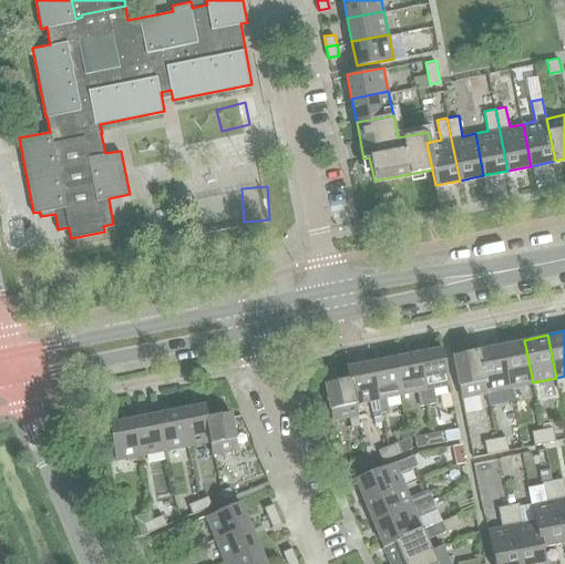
[(533,382),(524,340),(501,345),(509,387),(533,382)]
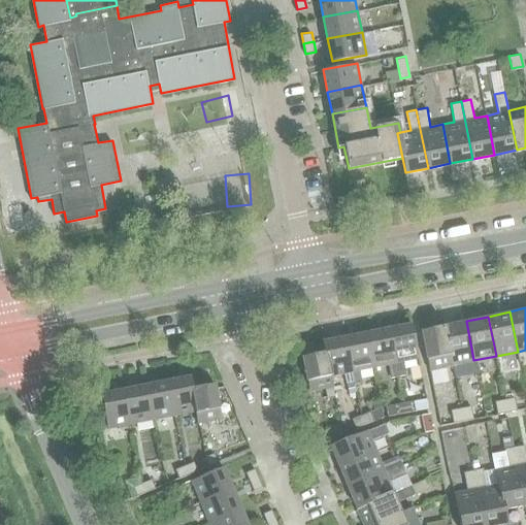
[(473,360),(466,321),(444,325),(452,364),(473,360)]
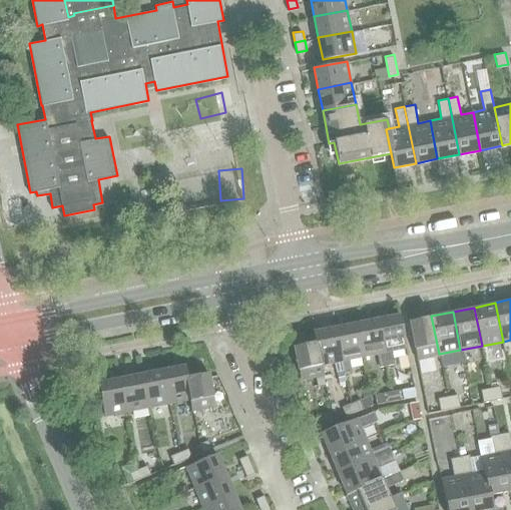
[(395,363),(392,350),(407,347),(400,314),(378,318),(387,364),(395,363)]
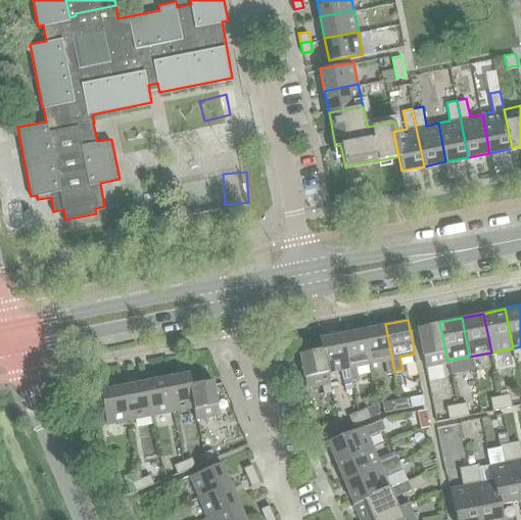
[(447,361),(439,322),(418,326),(426,366),(447,361)]
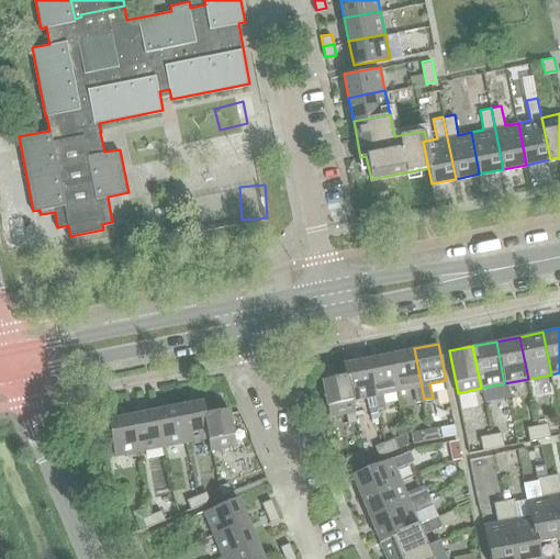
[(424,399),(414,348),(391,354),(399,390),(415,387),(417,400),(424,399)]
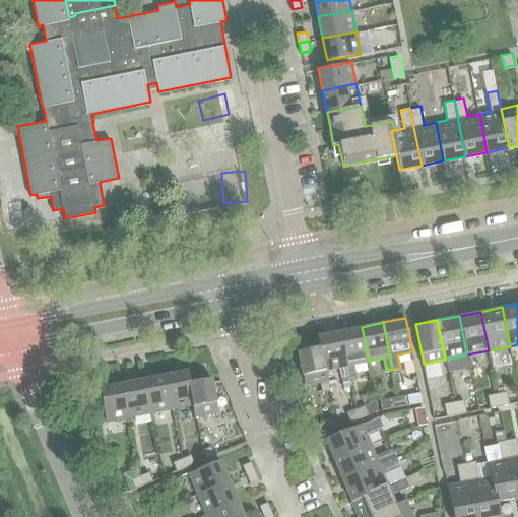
[(369,361),(362,327),(340,331),(346,365),(369,361)]
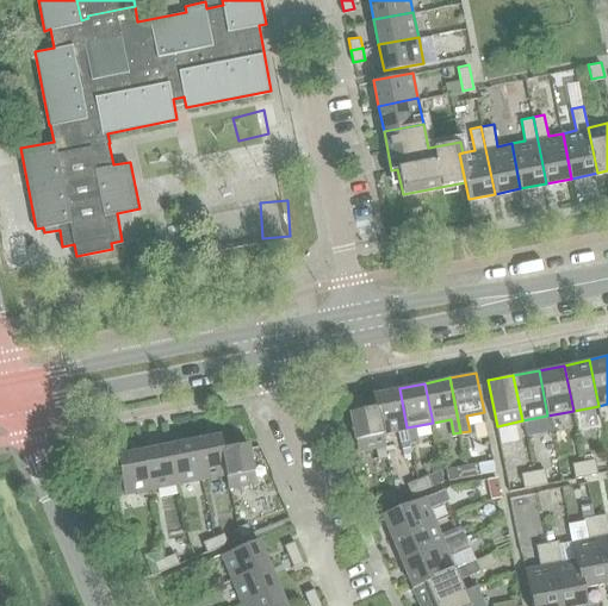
[(407,428),(399,388),(373,393),(376,406),(377,405),(382,432),(383,432),(399,429),(402,439),(409,438),(407,428)]
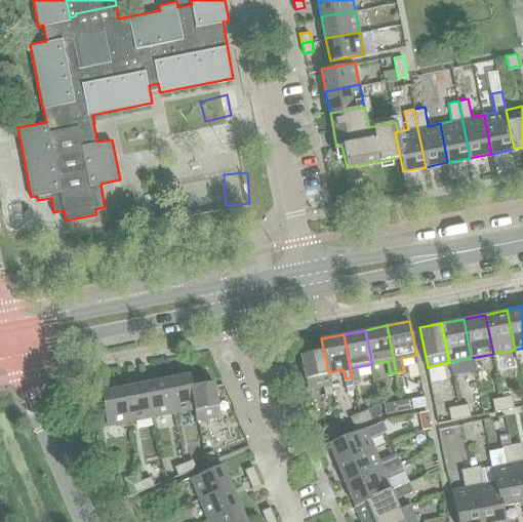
[(333,392),(329,372),(328,372),(324,349),(323,350),(300,354),(308,388),(324,385),(326,394),(333,392)]
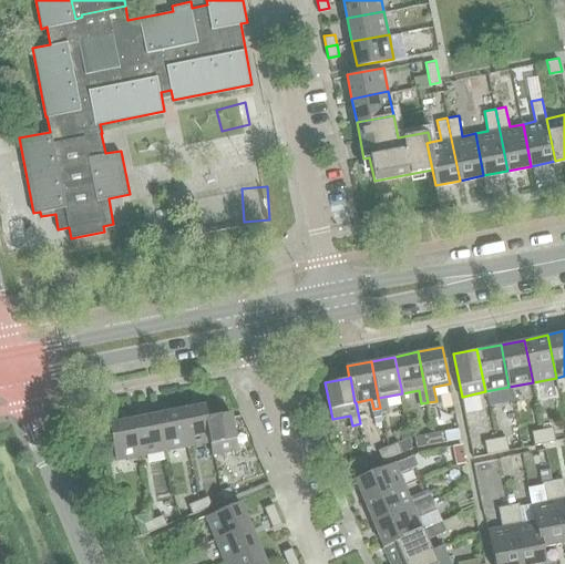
[(187,444),(209,440),(212,440),(206,417),(207,416),(205,403),(181,408),(187,444)]
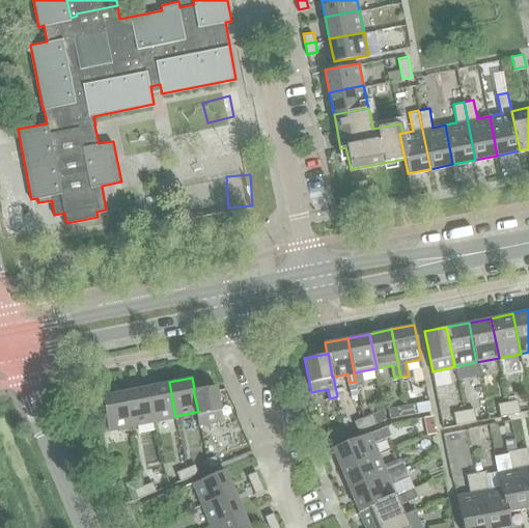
[(154,420),(175,416),(169,382),(146,386),(154,420)]
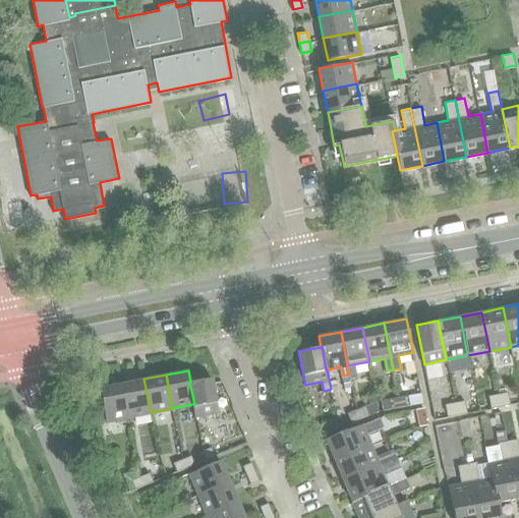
[(349,375),(343,376),(345,388),(351,386),(349,375)]
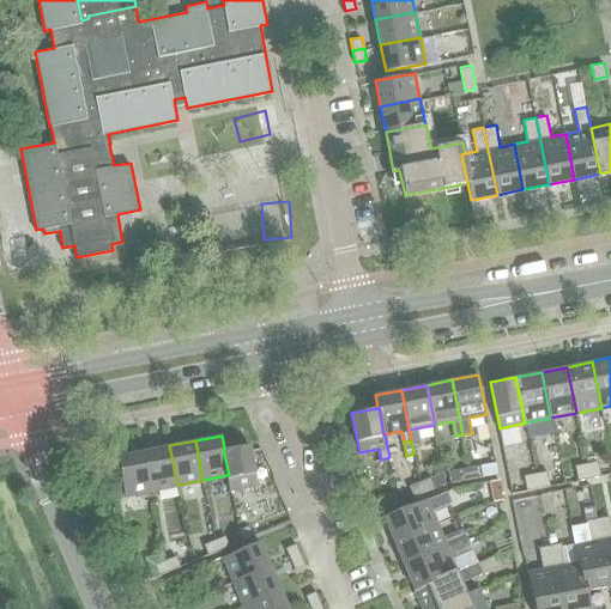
[(250,444),(224,449),(223,450),(229,475),(227,475),(230,489),(258,483),(250,444)]
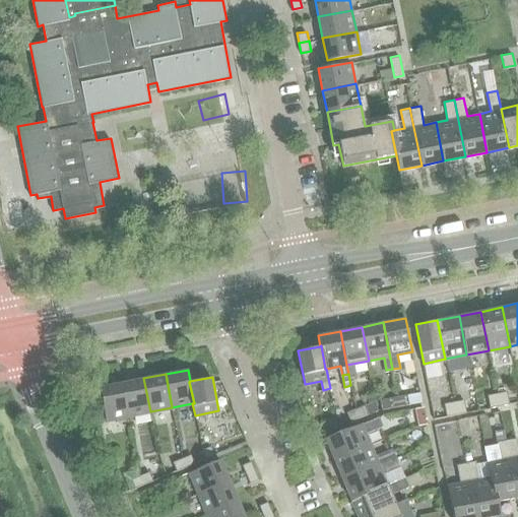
[(129,416),(150,411),(143,378),(122,383),(129,416)]
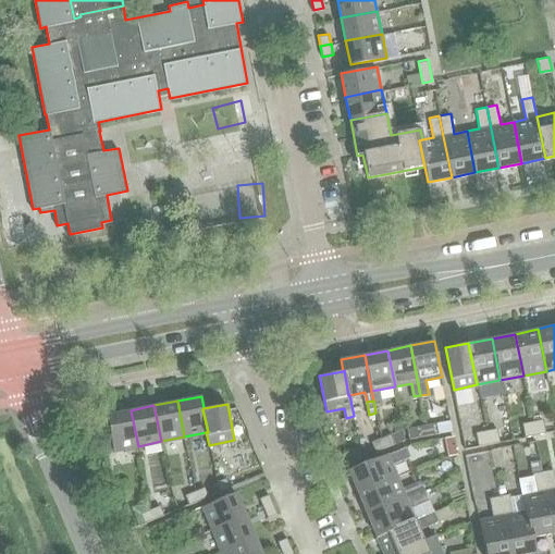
[(114,451),(138,446),(131,410),(107,415),(114,451)]
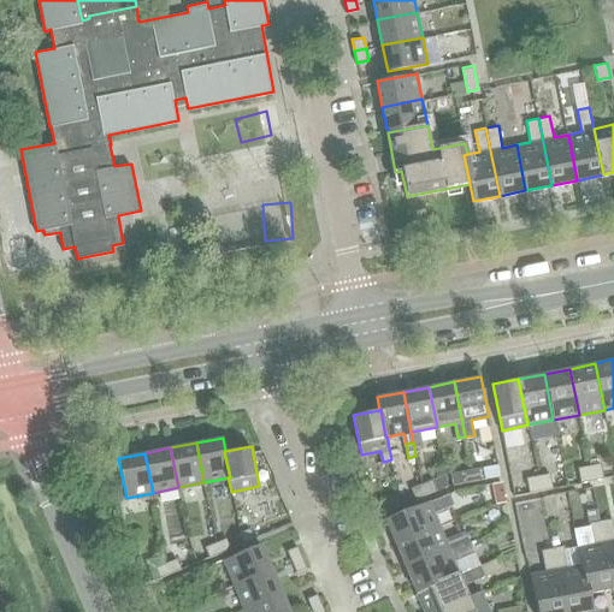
[(602,462),(590,464),(592,479),(604,477),(602,462)]
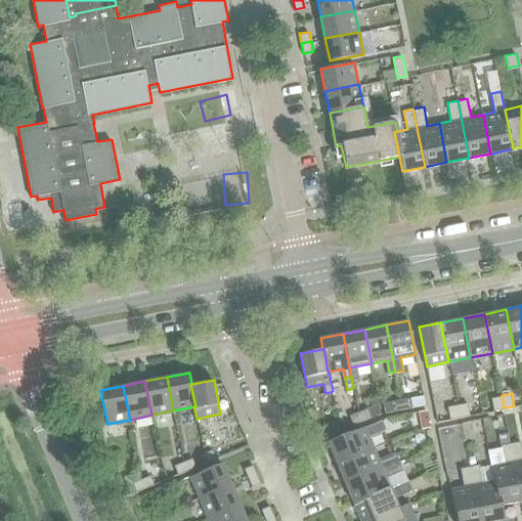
[(425,394),(416,396),(418,405),(426,403),(425,394)]
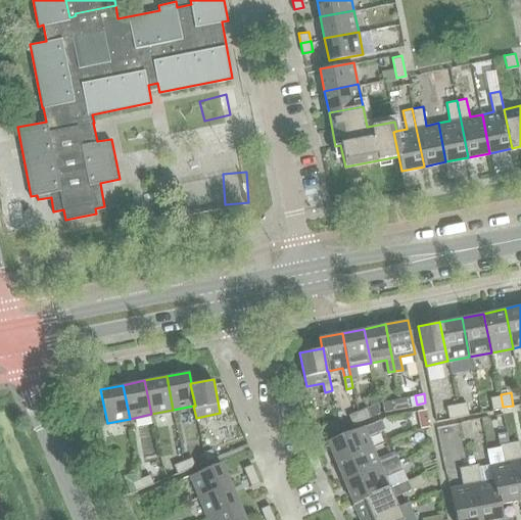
[(503,407),(501,394),(490,396),(492,409),(503,407)]
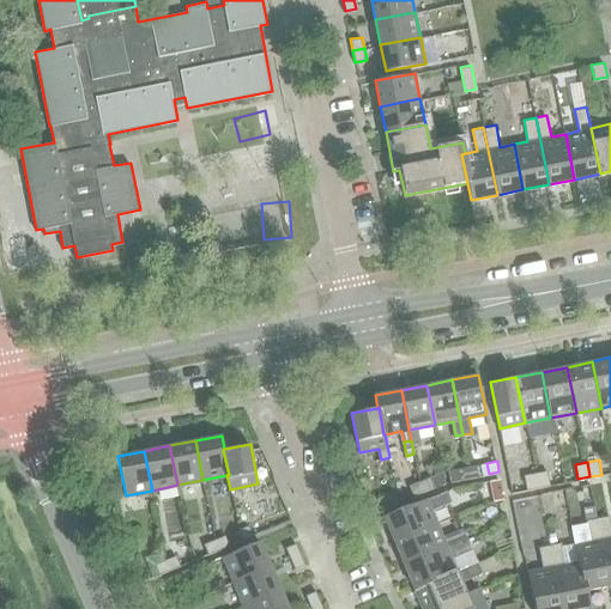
[(481,464),(470,466),(472,477),(483,475),(481,464)]
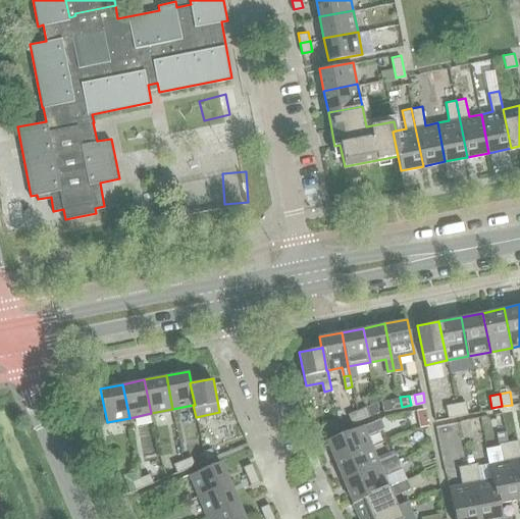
[(400,397),(390,399),(392,409),(402,407),(400,397)]
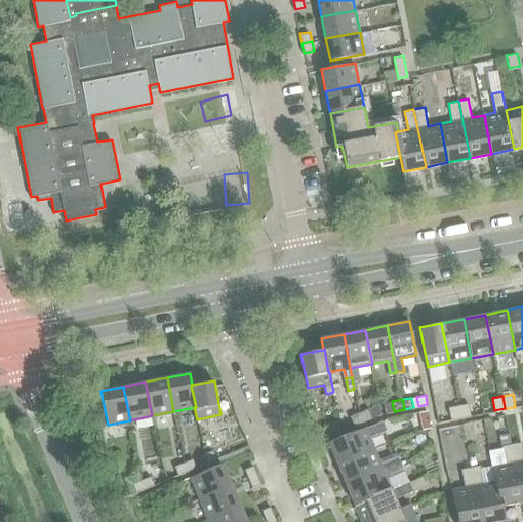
[(392,401),(385,403),(387,412),(394,411),(392,401)]
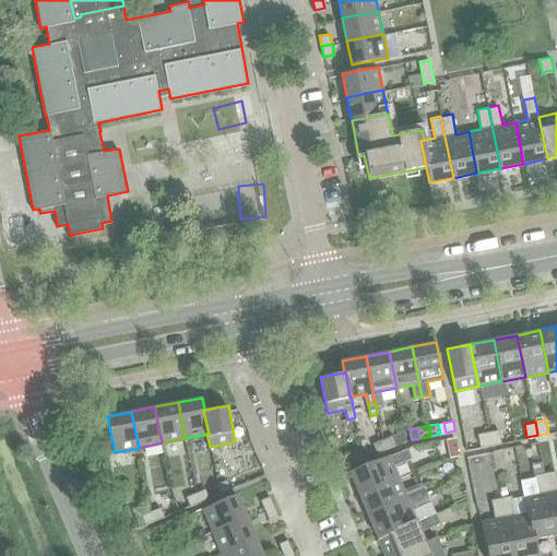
[(499,429),(488,432),(492,445),(502,442),(499,429)]
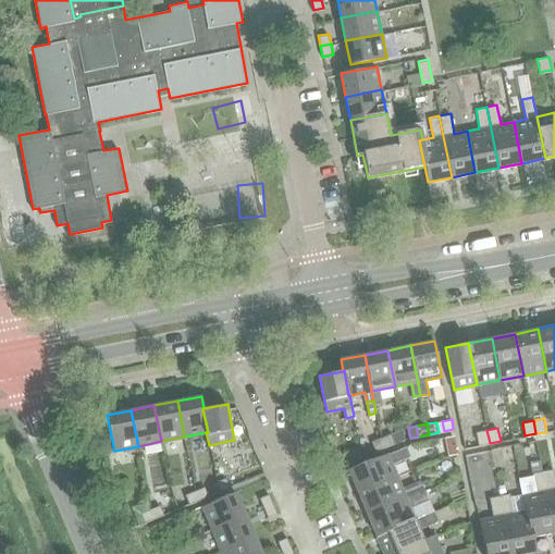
[(490,443),(486,430),(476,432),(478,445),(490,443)]
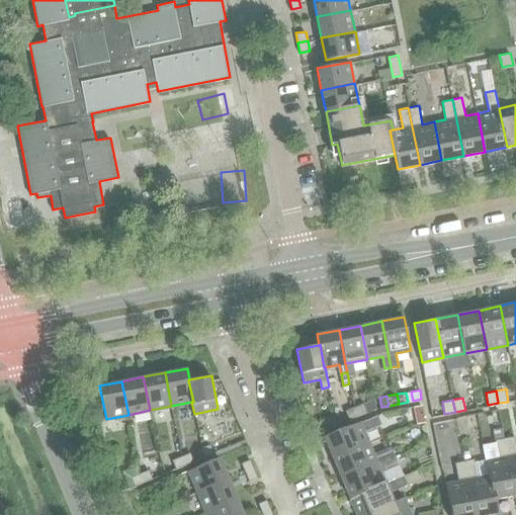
[(363,403),(354,407),(357,415),(366,411),(363,403)]
